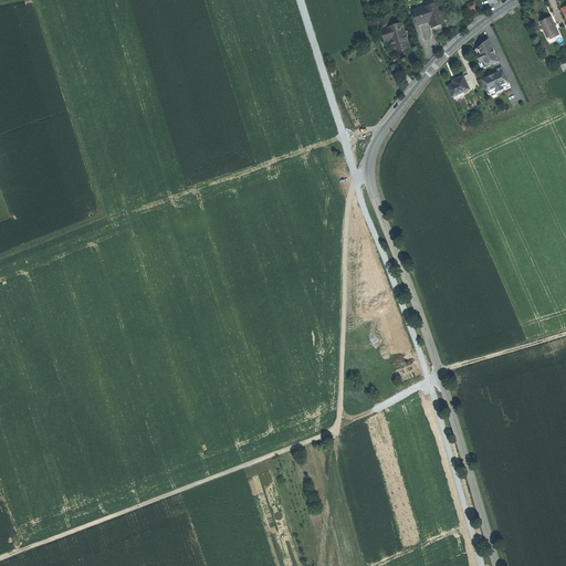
[(478,9),(474,1),(468,4),(471,12),(478,9)]
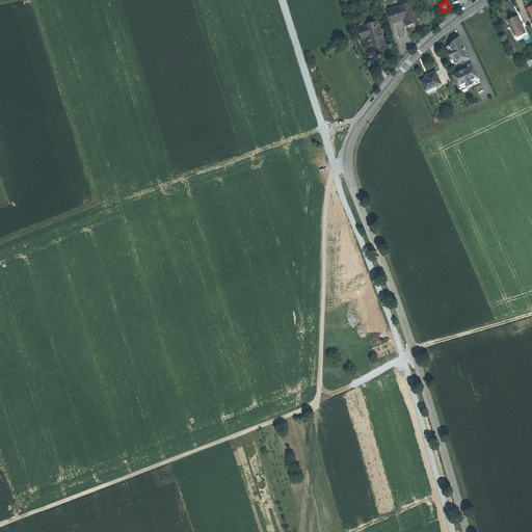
[(405,5),(390,9),(394,24),(404,20),(406,26),(413,24),(418,22),(411,2),(405,5)]
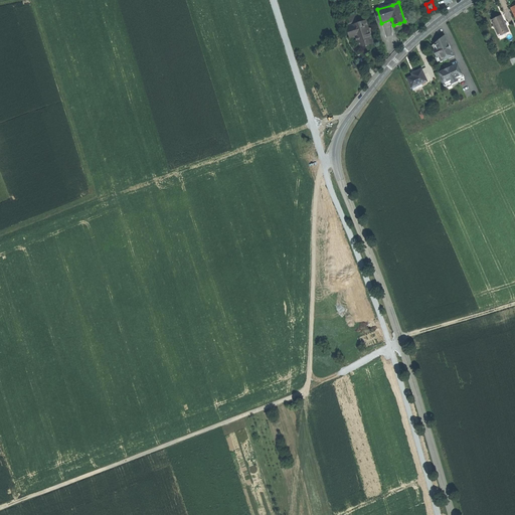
[(505,22),(502,15),(498,17),(496,18),(497,20),(493,22),(494,26),(494,27),(495,28),(499,35),(503,33),(504,35),(510,32),(507,25),(507,23),(505,22)]
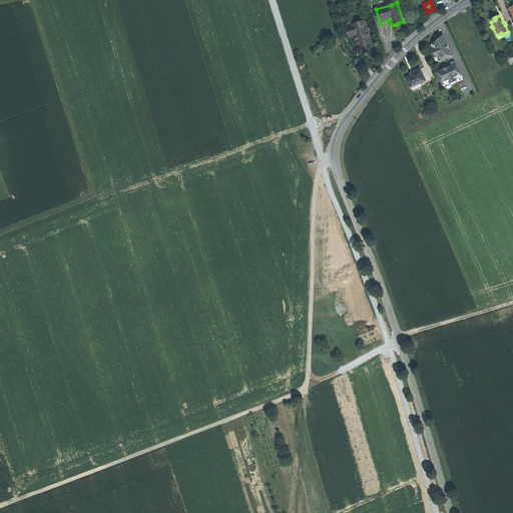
[(372,42),(365,21),(347,27),(350,35),(355,33),(359,47),(366,45),(372,42)]
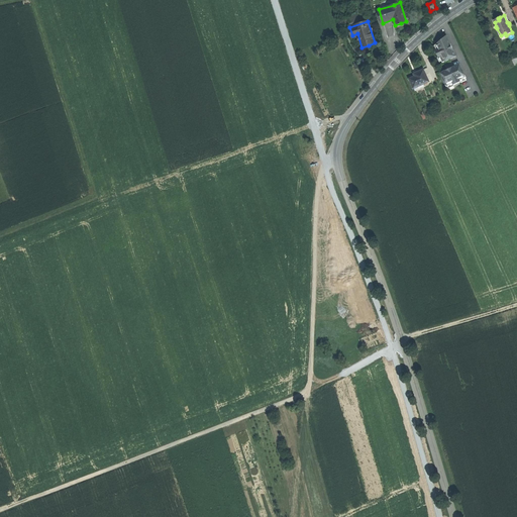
[(437,49),(435,50),(439,58),(440,57),(442,63),(456,57),(447,35),(443,38),(441,40),(442,41),(438,43),(437,43),(436,43),(437,44),(435,45),(437,49)]
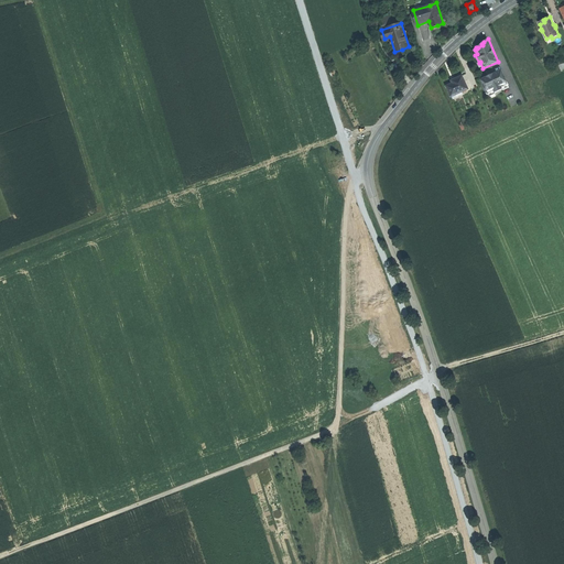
[(509,85),(501,69),(496,72),(486,77),(480,79),(488,95),(495,91),(495,93),(502,89),(503,90),(509,87),(508,85),(509,85)]
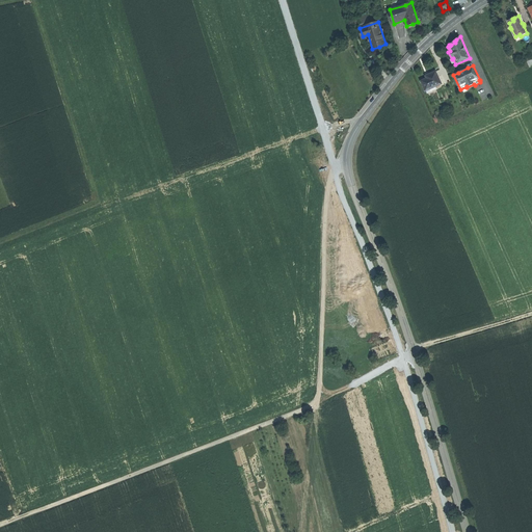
[(436,72),(431,74),(426,76),(427,78),(422,81),(426,90),(442,84),(436,72)]
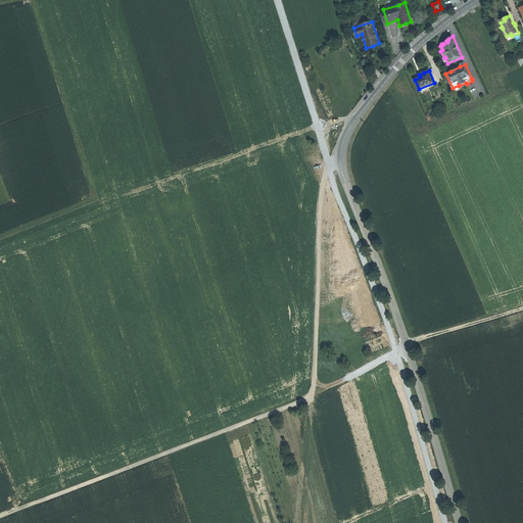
All buildings are outlined.
